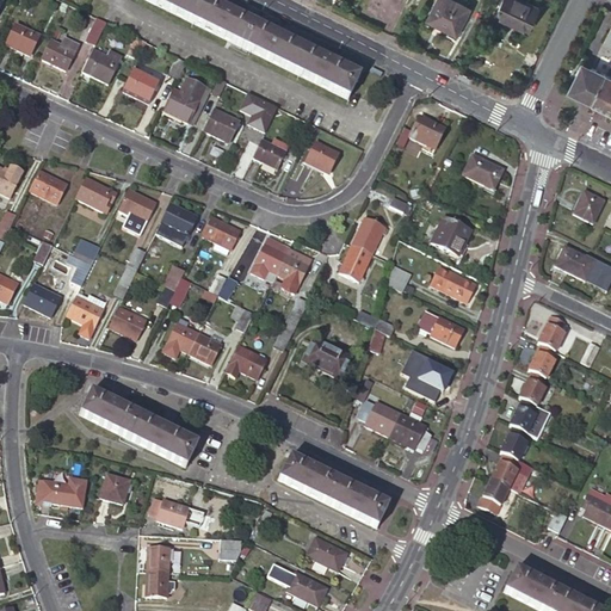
[(358,79),(197,0),(142,0),(347,100),(358,79)]
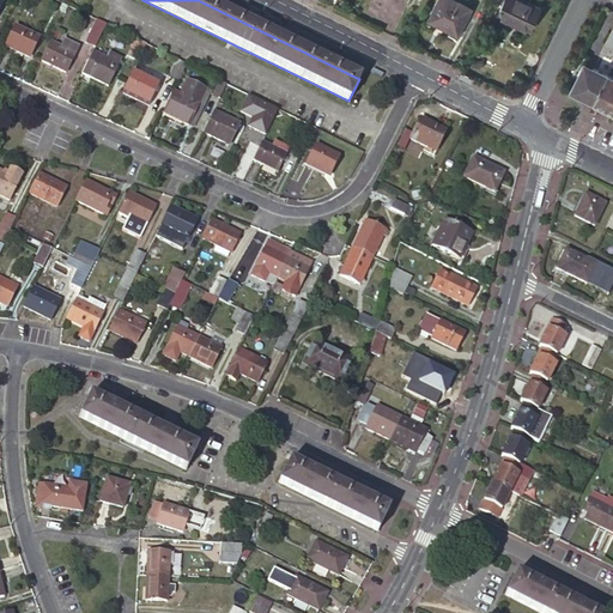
[(460,34),(472,7),(456,0),(438,0),(430,19),(460,34)]
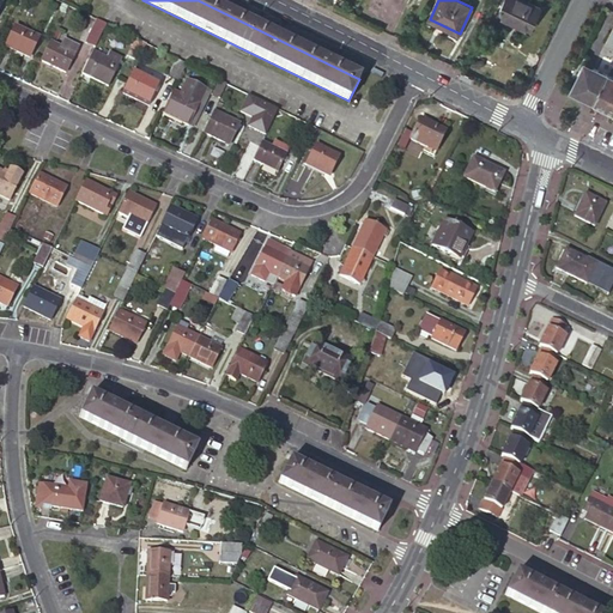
[(534,31),(544,10),(523,0),(504,0),(498,13),(534,31)]
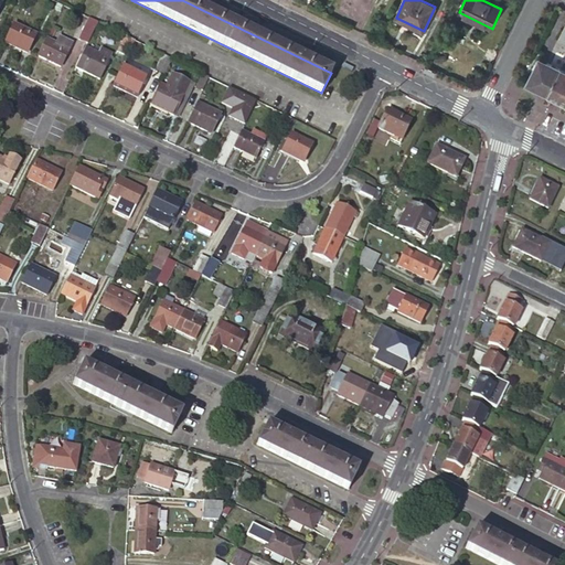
[(96,23),(88,19),(78,40),(86,44),(96,23)]
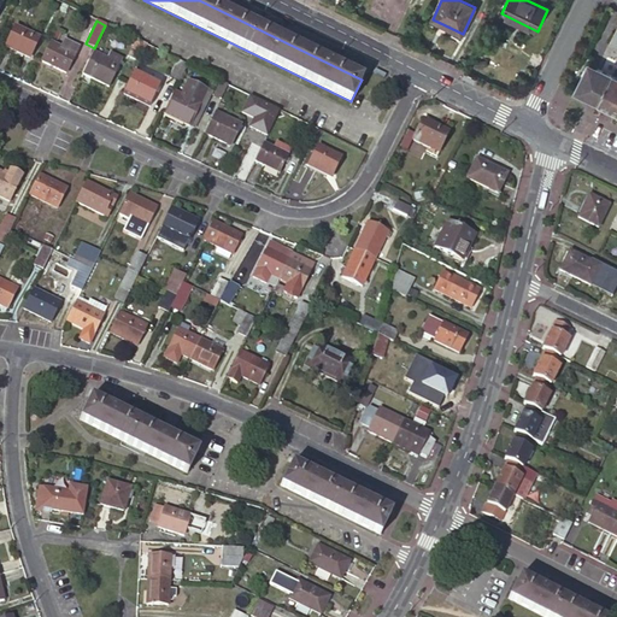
[(39,39),(13,28),(5,47),(30,58),(39,39)]
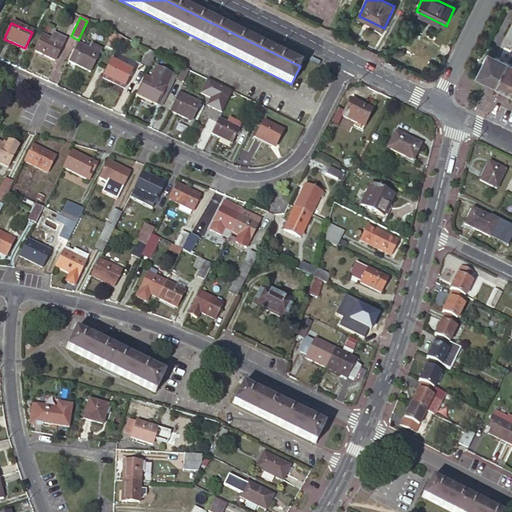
[(121,38),(112,33),(105,48),(114,53),(121,38)]
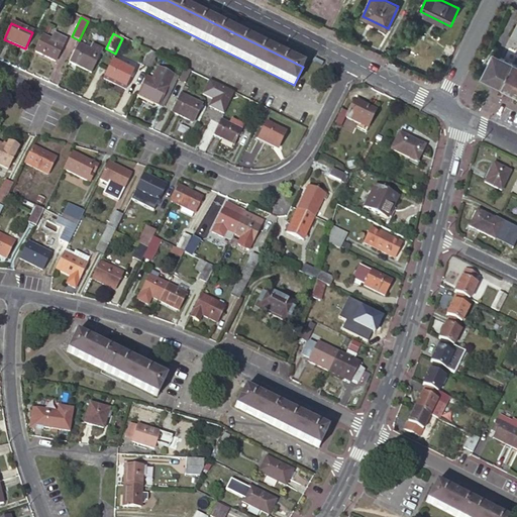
[(42,36),(34,52),(55,62),(66,40),(53,34),(50,40),(42,36)]
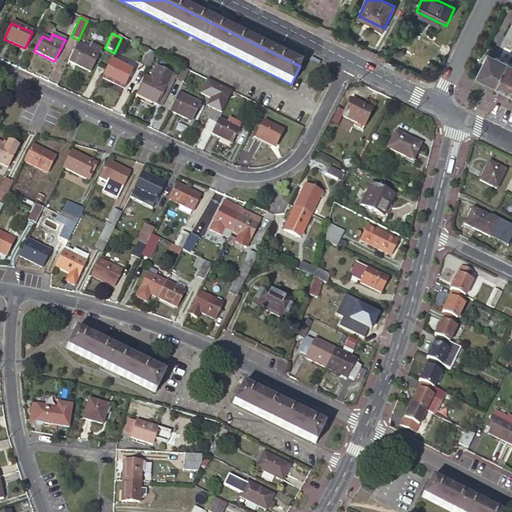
[(77,43),(68,62),(90,72),(98,54),(77,43)]
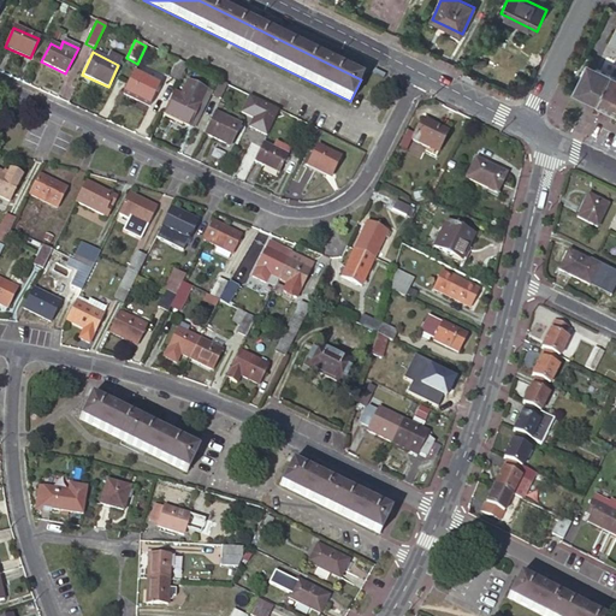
[(169,77),(178,82),(188,65),(177,60),(169,77)]
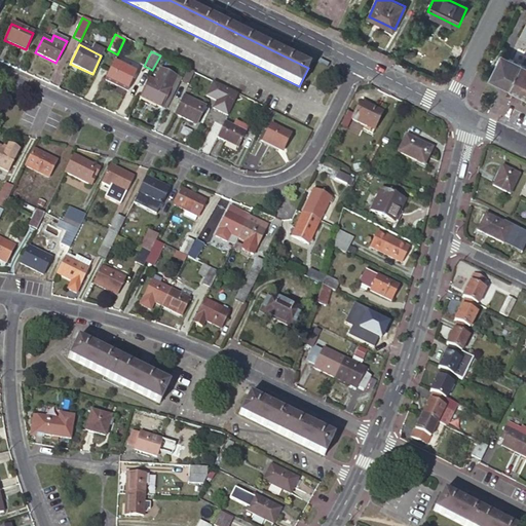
[(113,63),(129,70),(133,63),(117,54),(113,63)]
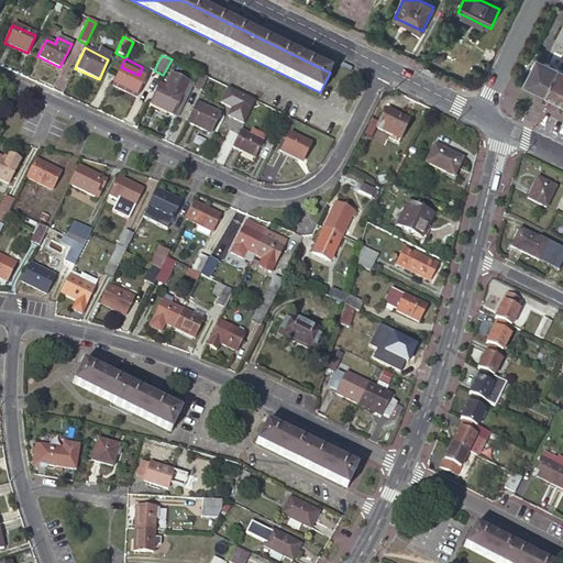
[(525,83),(547,94),(559,68),(538,58),(525,83)]
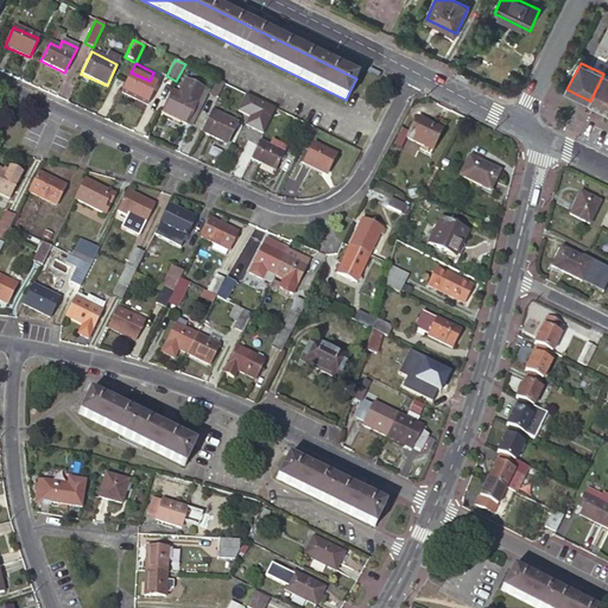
[(131,73),(120,93),(146,106),(157,84),(150,81),(131,73)]
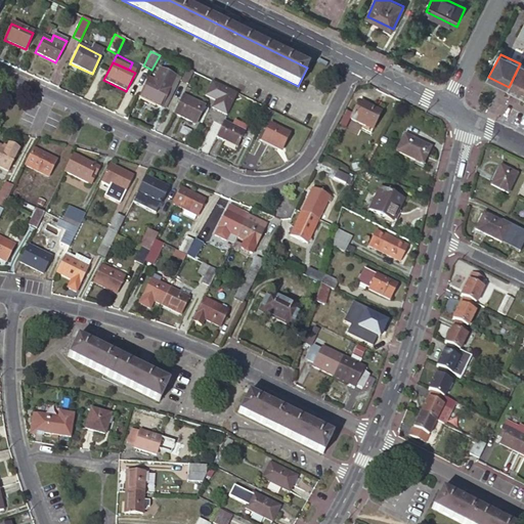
[(509,87),(523,94),(523,66),(520,63),(509,87)]
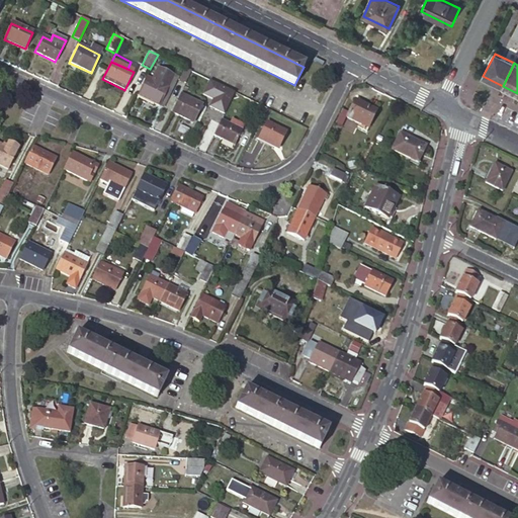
[(185,83),(191,72),(184,68),(178,80),(185,83)]
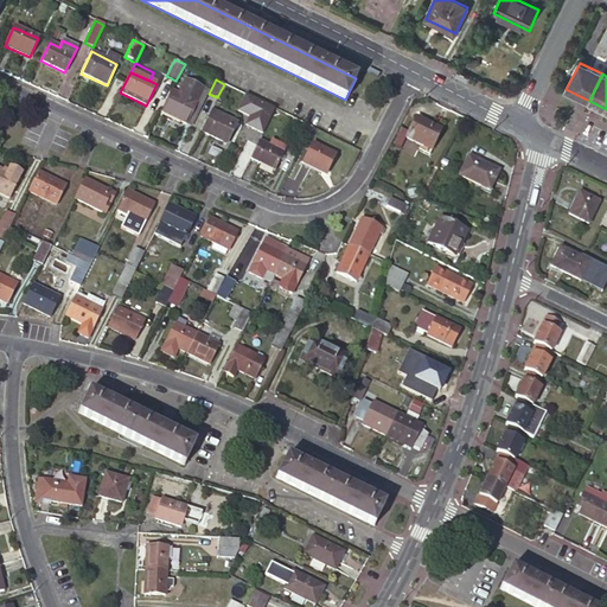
[(171,90),(160,113),(186,125),(203,90),(184,81),(178,94),(171,90)]
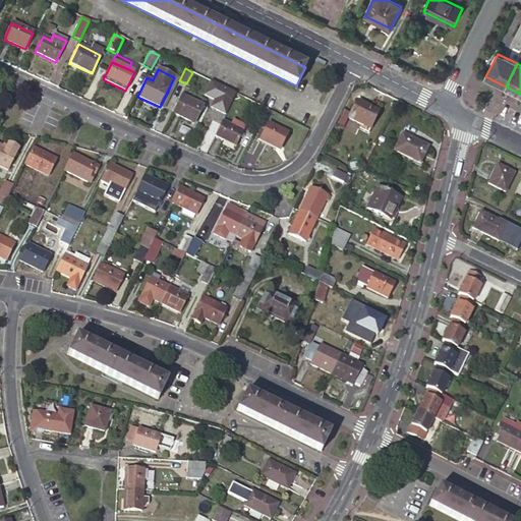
[(163,109),(178,78),(174,77),(160,107),(163,109)]
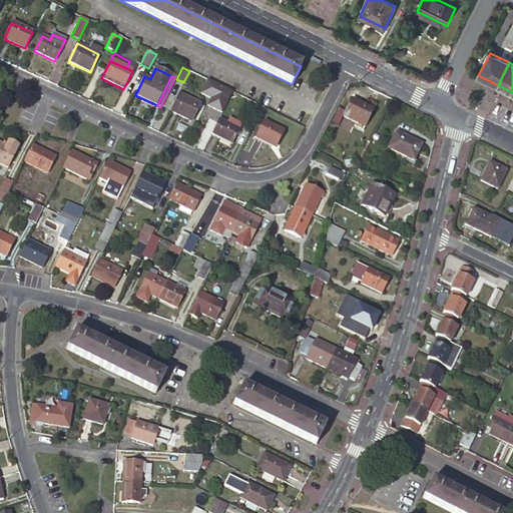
[(207,106),(222,113),(232,91),(207,79),(200,94),(210,99),(207,106)]
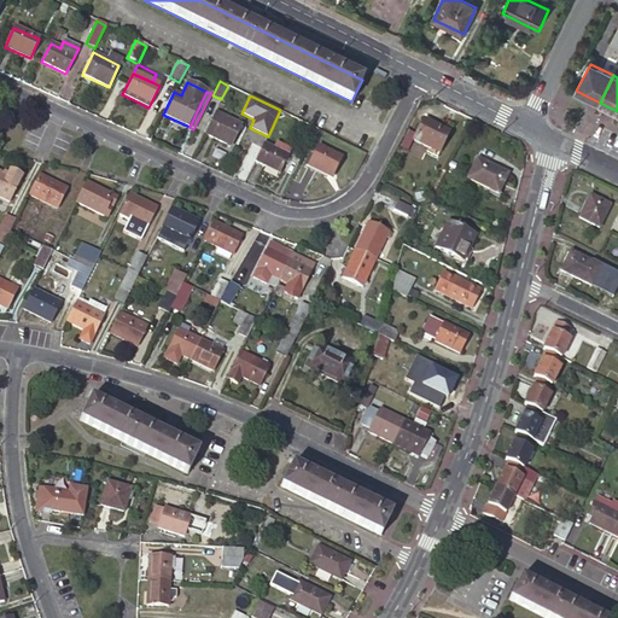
[(215,112),(204,134),(231,147),(238,132),(239,133),(242,128),(240,127),(242,126),(215,112)]
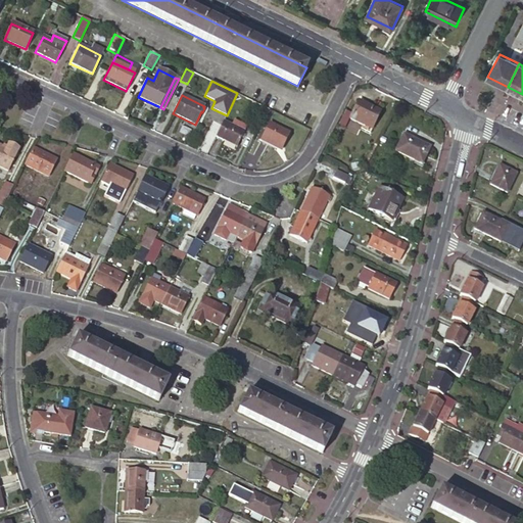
[(371,130),(380,112),(358,102),(349,120),(371,130)]
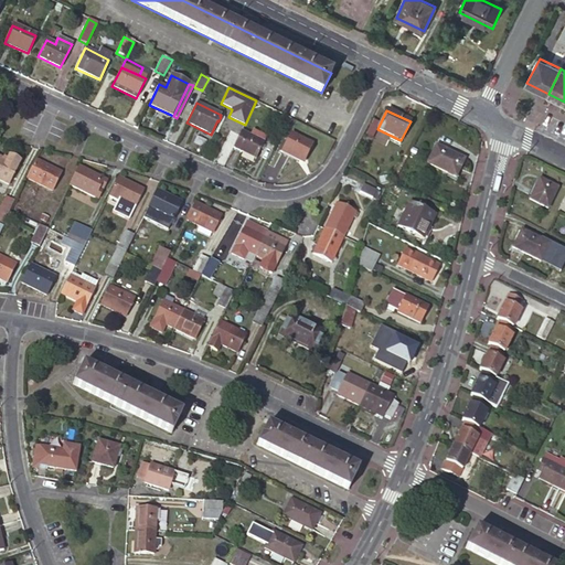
[(253,132),(243,128),(241,131),(251,137),(253,132)]
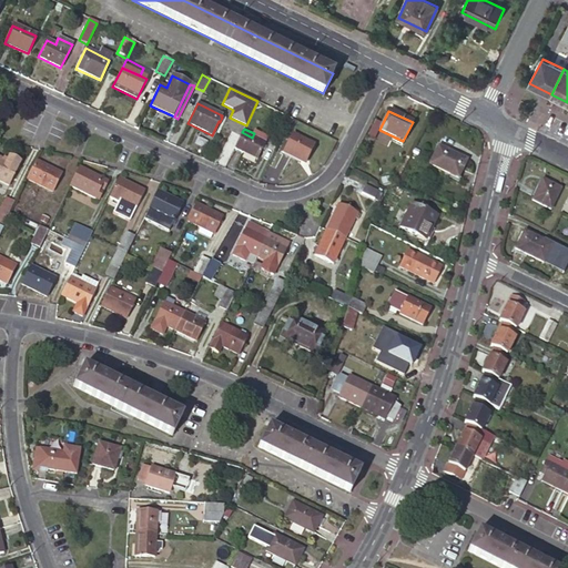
[(242,132),(234,149),(256,160),(264,143),(252,138),(242,132)]
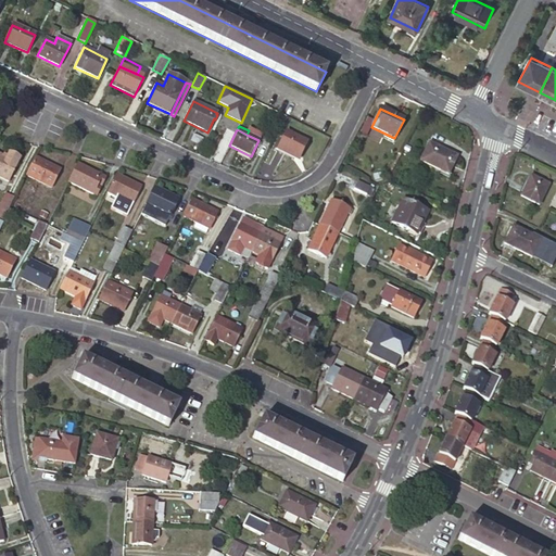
[(247,135),(258,140),(261,137),(249,130),(247,135)]
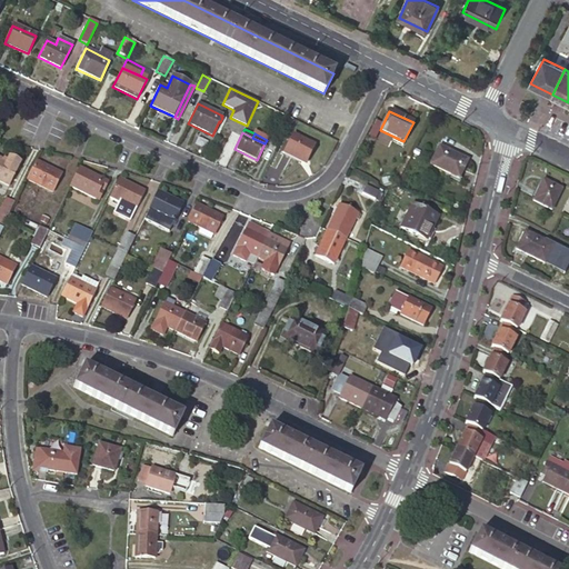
[(315,147),(292,136),(283,152),(306,163),(315,147)]
